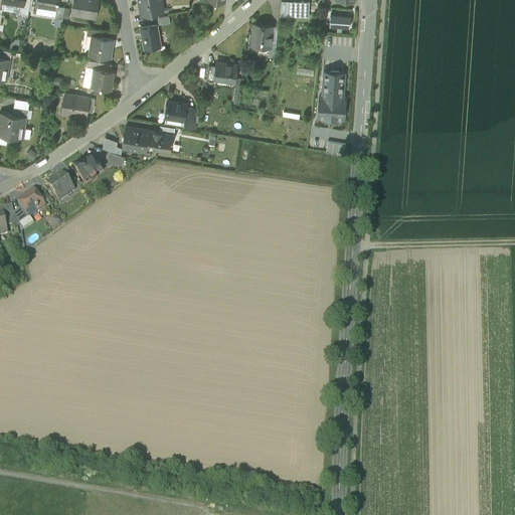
[(1,0),(2,0),(3,1),(2,8),(2,9),(13,11),(14,3),(20,4),(23,4),(23,0),(1,0)]
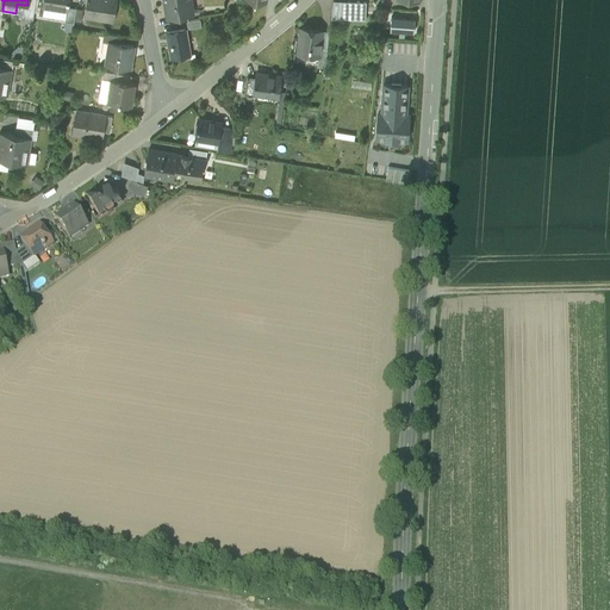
[(27,0),(27,5),(24,5),(22,18),(32,20),(36,0),(27,0)]
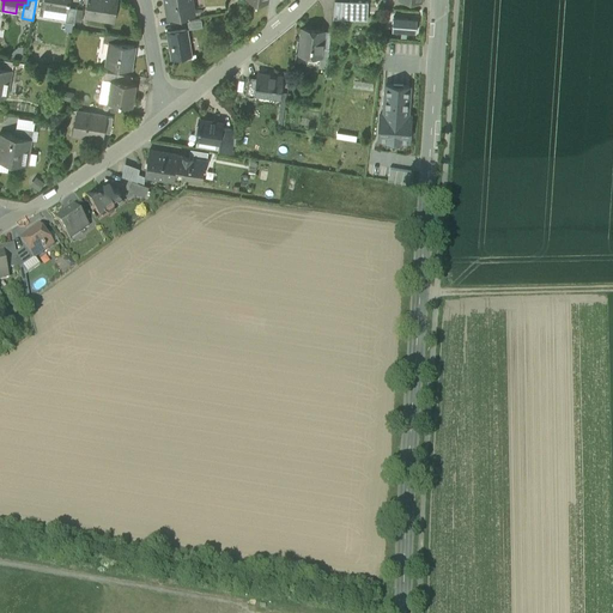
[(70,0),(43,0),(43,6),(67,10),(68,10),(68,7),(70,0)]
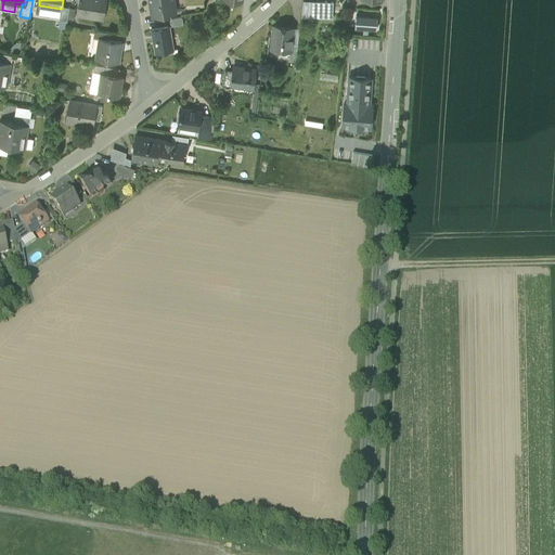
[(79,0),(78,9),(91,11),(90,17),(103,20),(106,0),(79,0)]
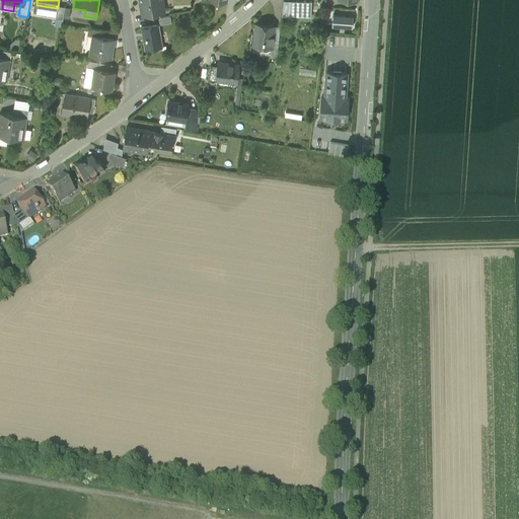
[(139,0),(142,15),(158,12),(164,11),(162,0),(139,0)]
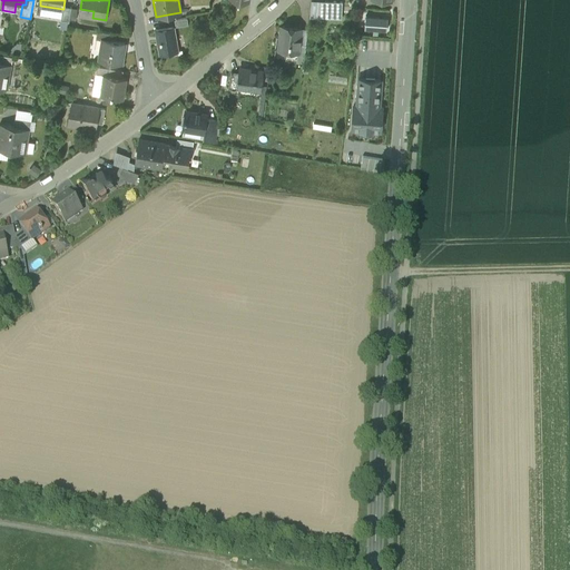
[(344,2),(312,1),(312,18),(343,19),(344,2)]
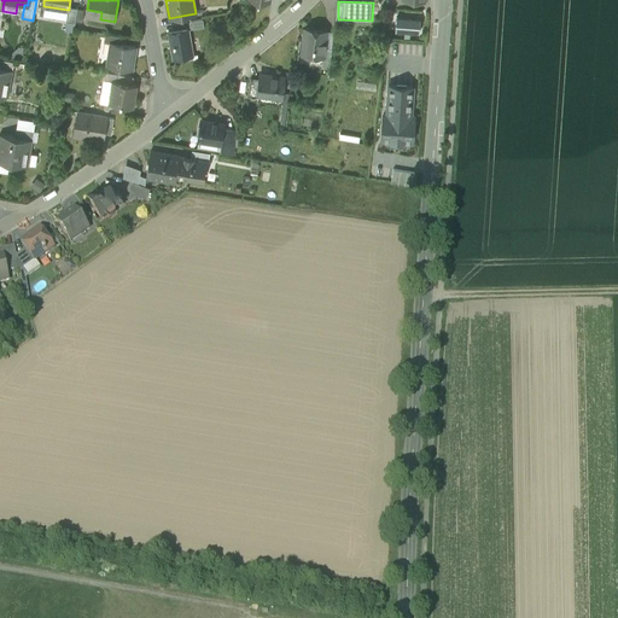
[(77,9),(69,7),(69,10),(68,10),(65,22),(75,23),(75,22),(77,9)]
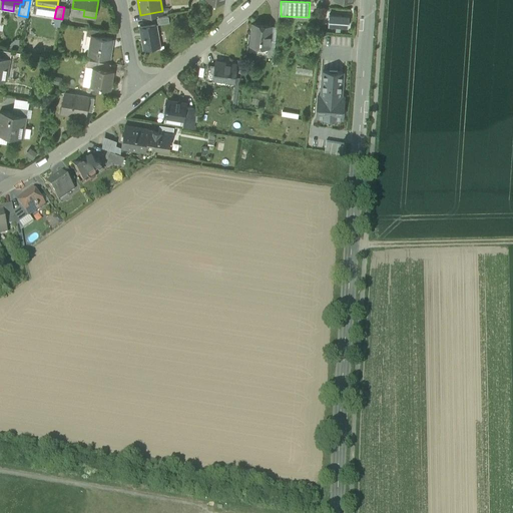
[(348,23),(349,14),(329,13),(329,23),(348,23)]
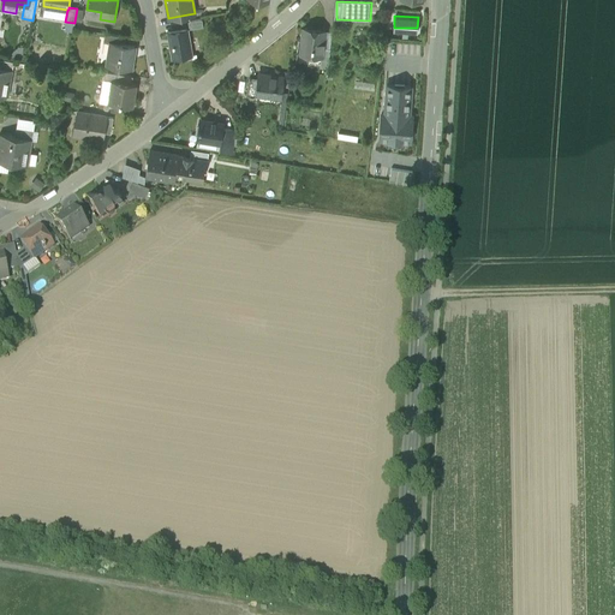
[(324,30),(304,28),(300,54),(321,57),(322,57),(323,47),(324,30)]
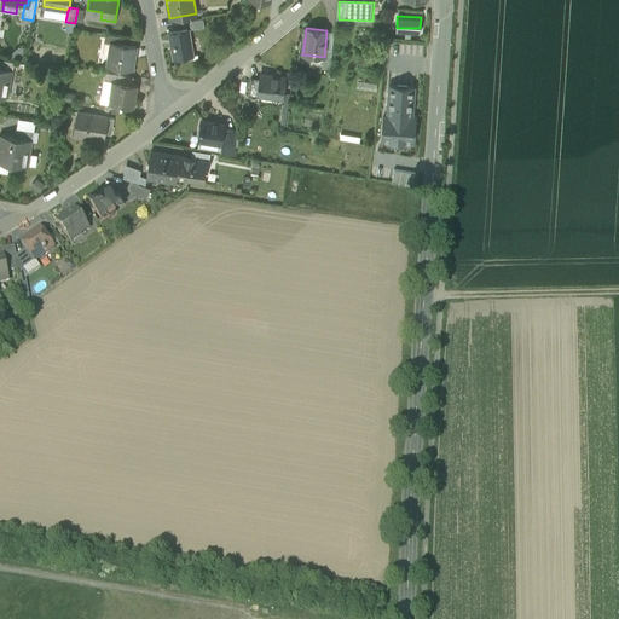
[(187,29),(169,33),(174,59),(192,56),(187,29)]
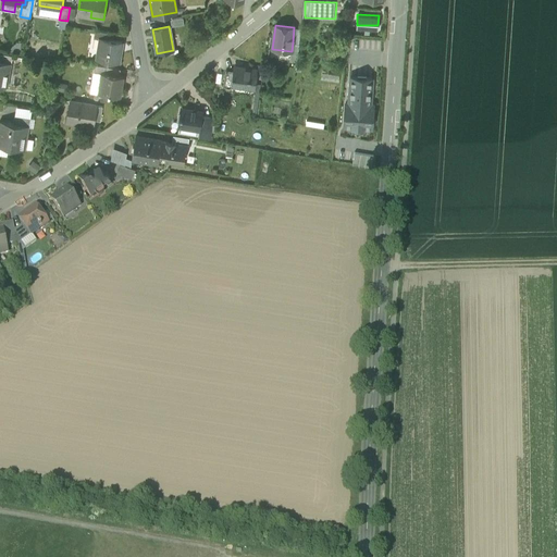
[(110,33),(95,31),(94,37),(100,38),(109,39),(110,33)]
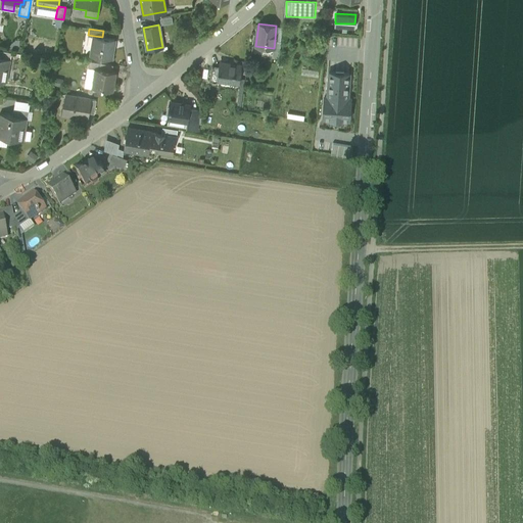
[(102,37),(94,36),(91,54),(111,58),(114,39),(102,37)]
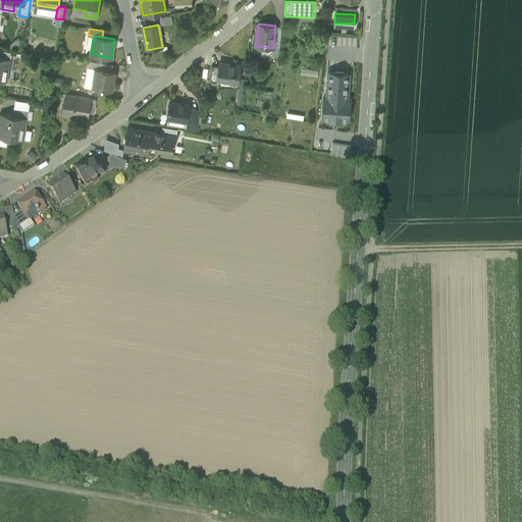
[(273,48),(272,48),(271,56),(278,57),(280,41),(274,40),(273,48)]
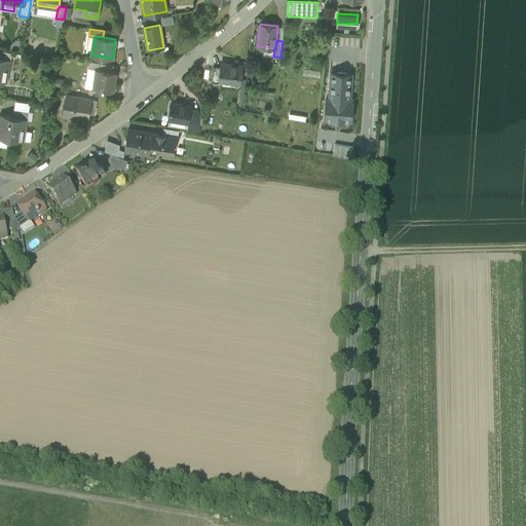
[(11,52),(0,49),(0,57),(10,60),(11,52)]
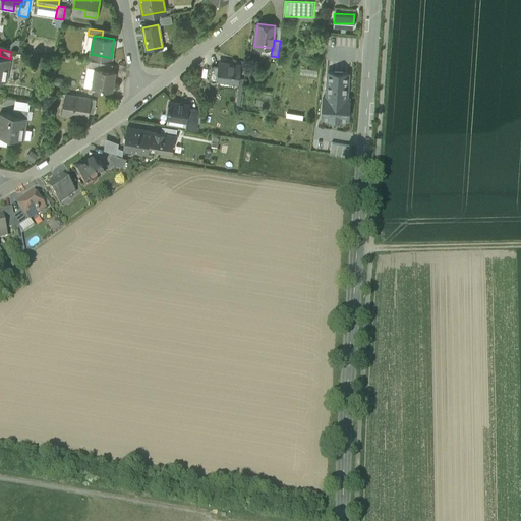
[(0,56),(0,79),(7,80),(5,79),(8,59),(10,59),(0,56)]
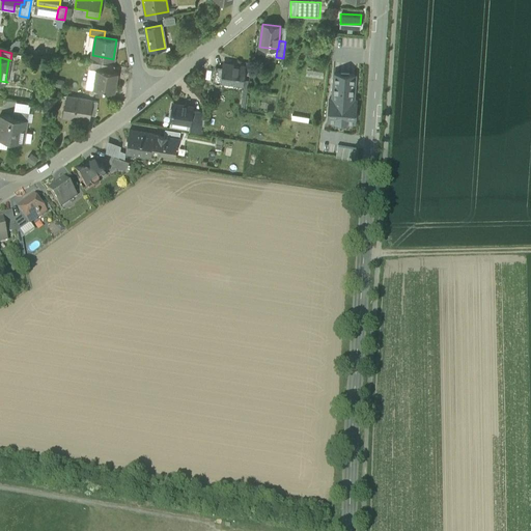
[(88,68),(96,70),(98,70),(102,70),(103,63),(90,61),(88,68)]
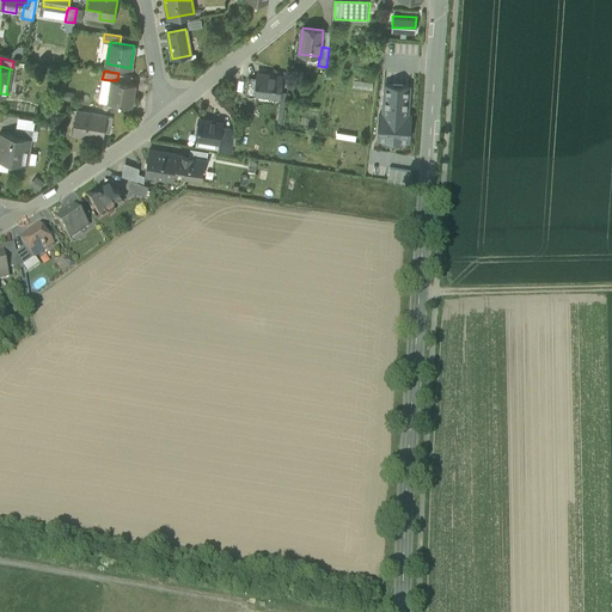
[(281,75),(258,72),(257,78),(255,92),(256,92),(279,96),(281,75)]
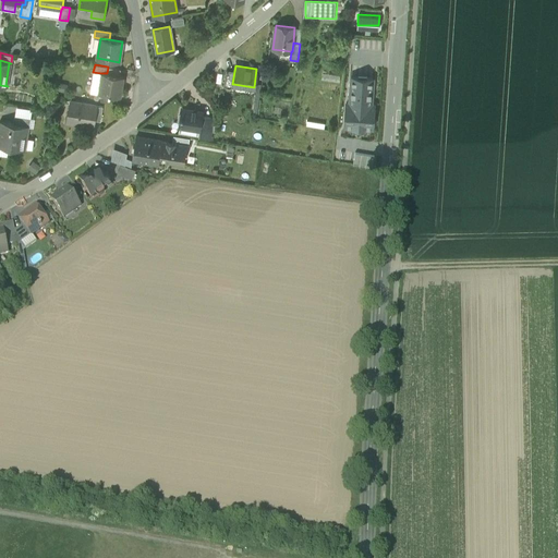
[(234,71),(226,70),(223,86),(232,87),(233,84),(232,84),(234,71)]
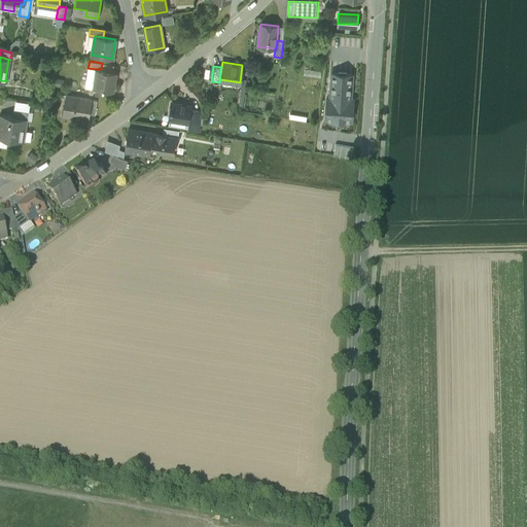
[(96,69),(88,68),(86,77),(95,78),(96,69)]
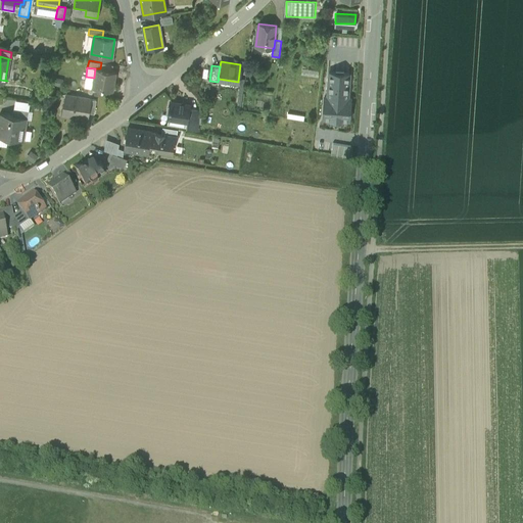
[(100,68),(96,68),(95,68),(94,78),(92,87),(112,90),(115,72),(100,68)]
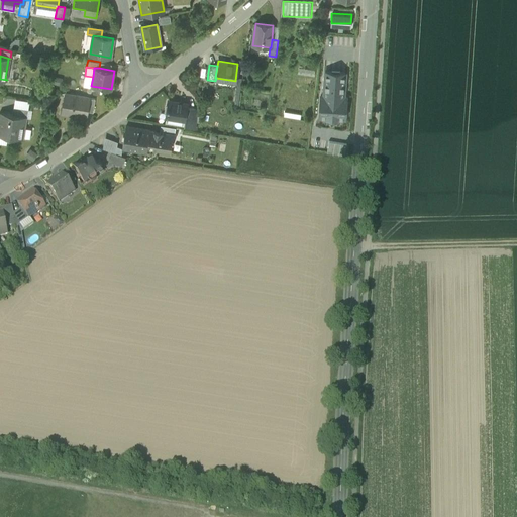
[(346,71),(323,69),(320,93),(316,92),(314,116),(345,119),(347,95),(344,94),(346,71)]
